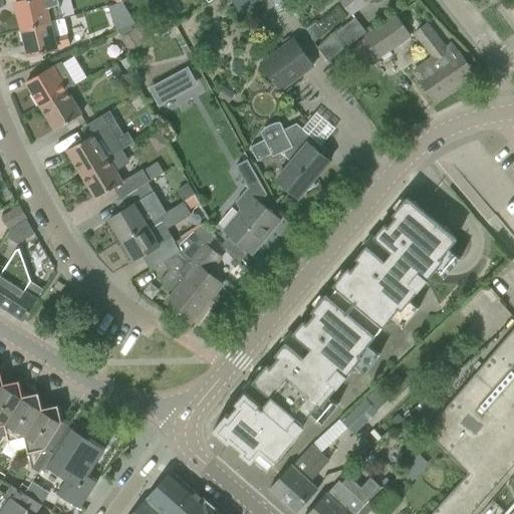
[(23,0),(15,2),(22,29),(49,22),(50,22),(63,19),(58,0),(23,0)]
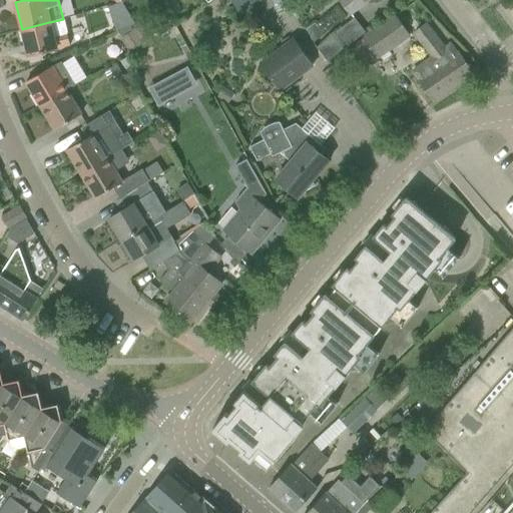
[(337,0),(349,15),(368,0),(337,0)]
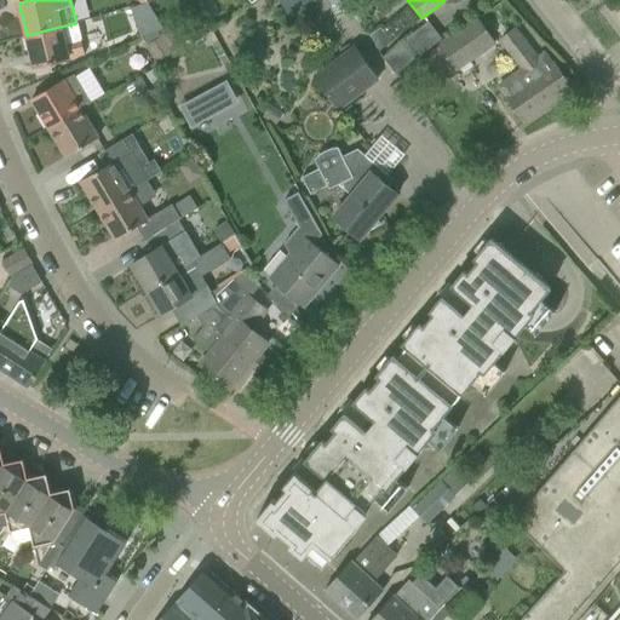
[(155,17),(135,23),(139,38),(162,30),(155,17)]
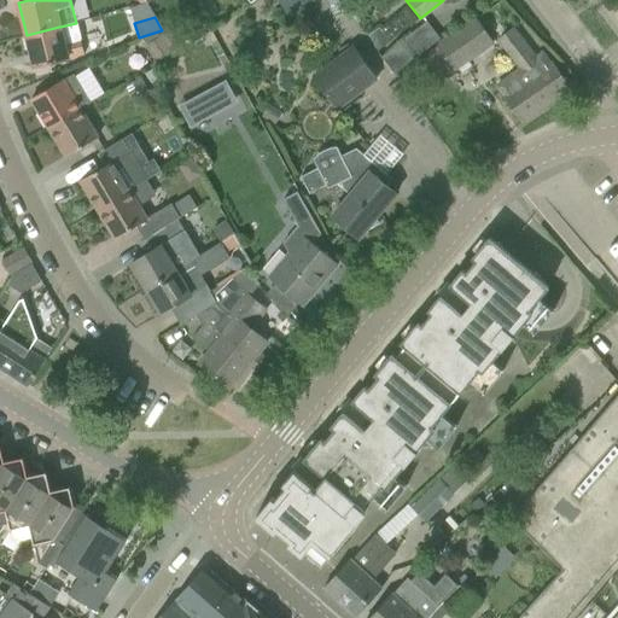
[(435,45),(425,52),(442,75),(452,68),(454,71),(491,45),(493,45),(491,42),(474,18),(435,46),(435,45)]
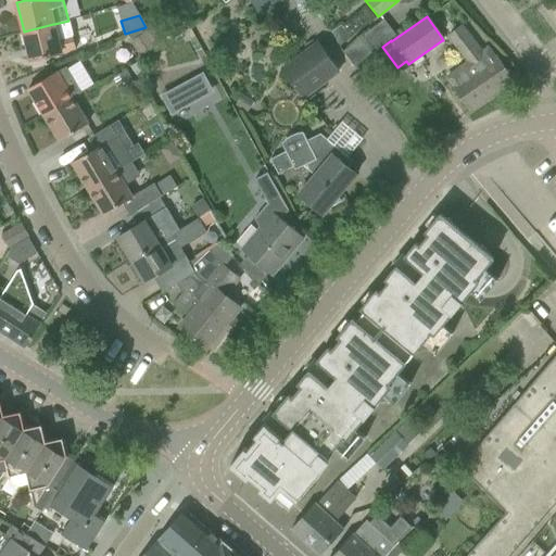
[(381,45),(382,47),(391,40),(390,39),(393,36),(382,21),(342,51),(354,66),(381,45)]
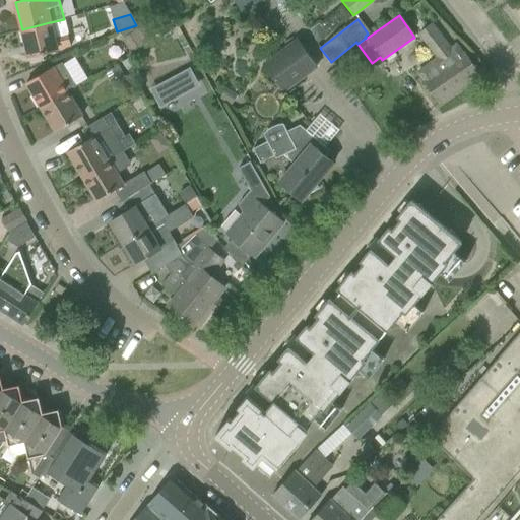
[(54,37),(51,22),(50,22),(22,29),(28,57),(57,50),(57,49),(71,46),(68,33),(54,37)]
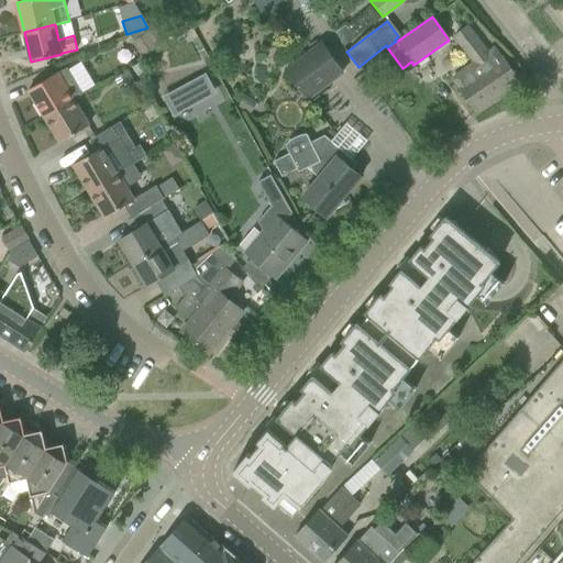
[(346,26),(337,33),(344,47),(354,40),(346,26)]
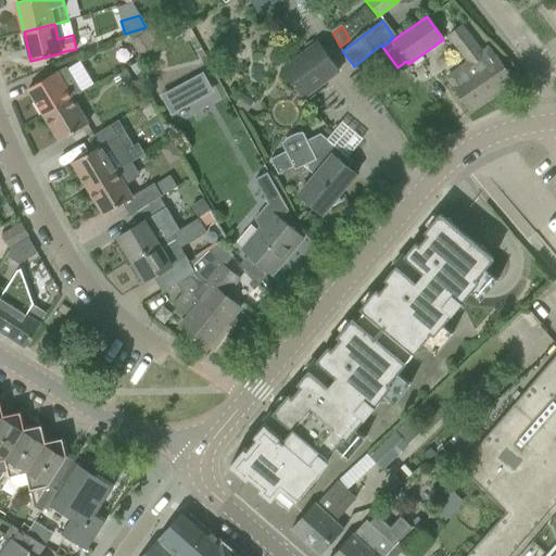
[(141,58),(155,49),(144,32),(131,40),(141,58)]
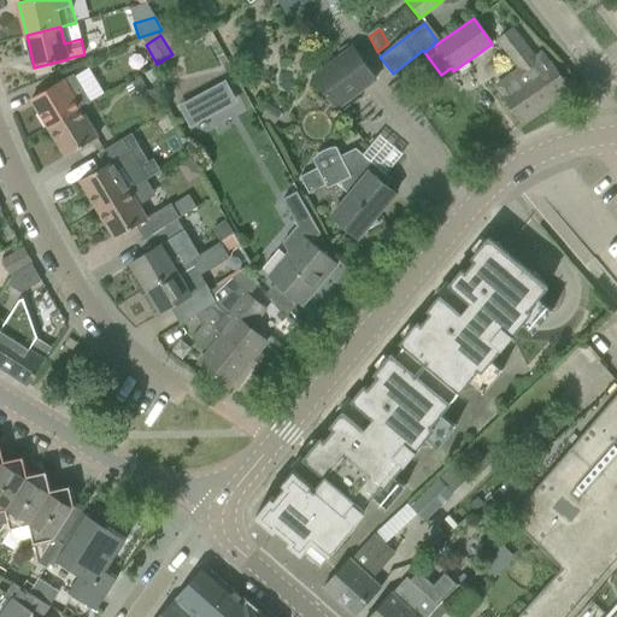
[(521,70),(498,87),(509,103),(523,122),(568,89),(550,64),(547,65),(541,56),(535,60),(518,37),(507,46),(505,48),(505,50),(521,70)]
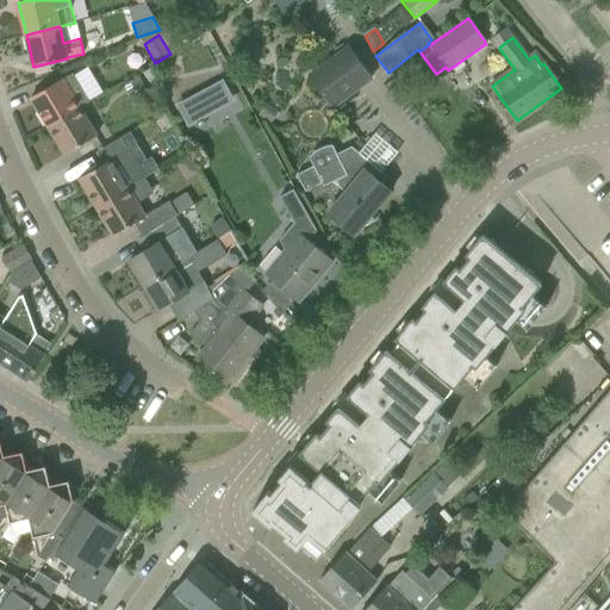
[(372,79),(349,47),(307,75),(331,109),(372,79)]
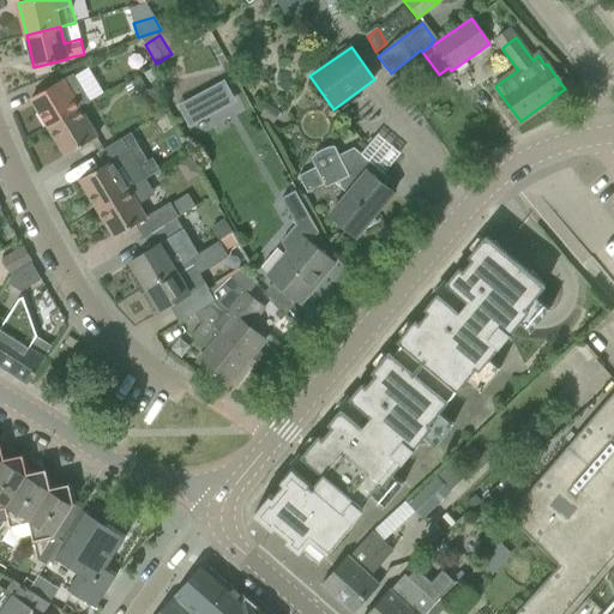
[(168,95),(152,67),(143,73),(158,101),(168,95)]
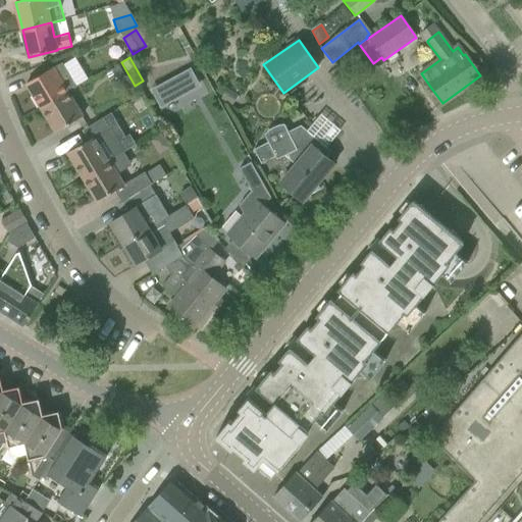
[(53,67),(44,73),(27,84),(41,108),(67,92),(75,87),(62,63),(53,68),(53,67)]
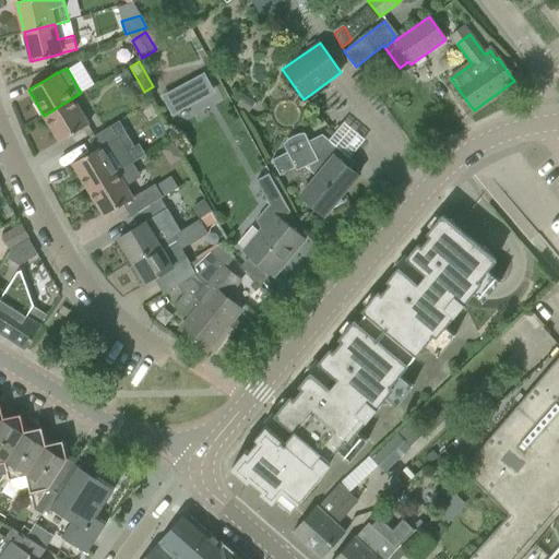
[(128,69),(114,78),(123,95),(138,86),(128,69)]
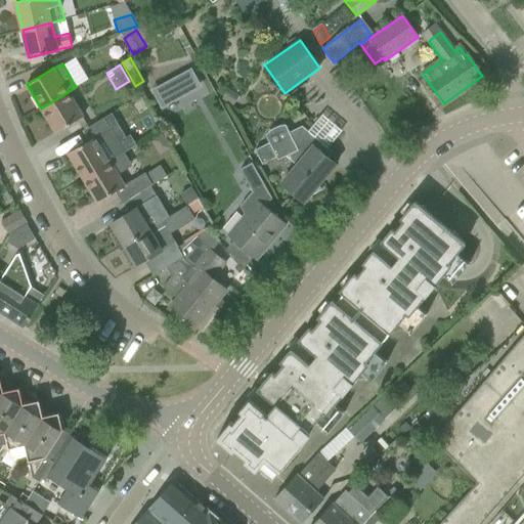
[(187,70),(153,88),(162,104),(197,86),(187,70)]
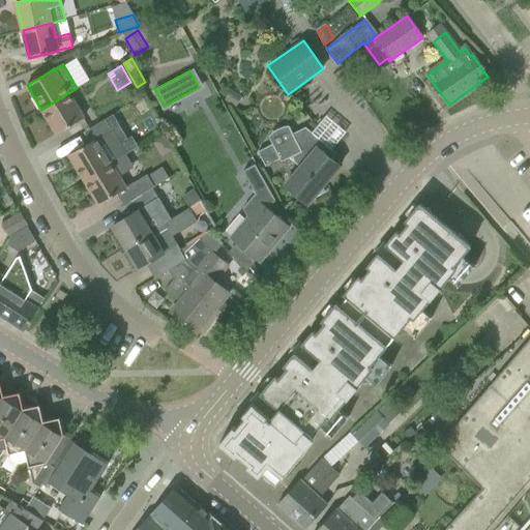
[(231,91),(226,100),(234,107),(240,97),(231,91)]
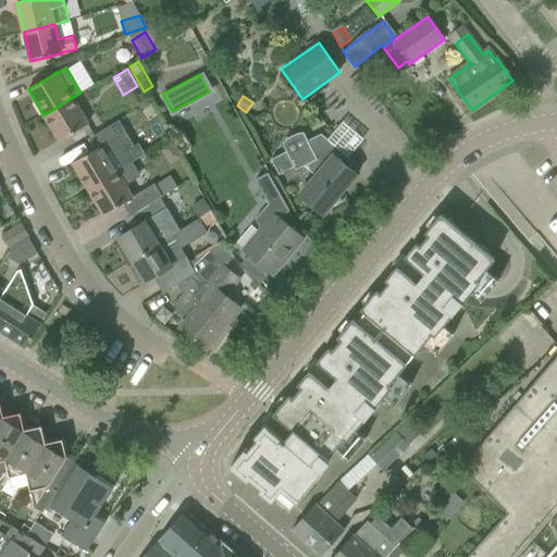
[(59,141),(77,130),(88,124),(72,98),(44,115),(59,141)]
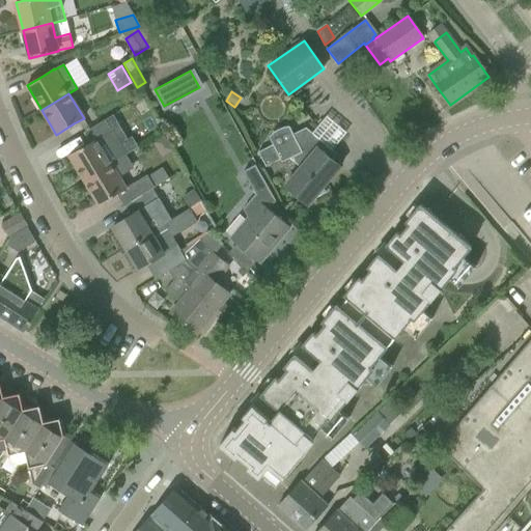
[(95,139),(68,156),(84,180),(126,155),(127,155),(112,130),(118,126),(112,115),(89,129),(95,139)]
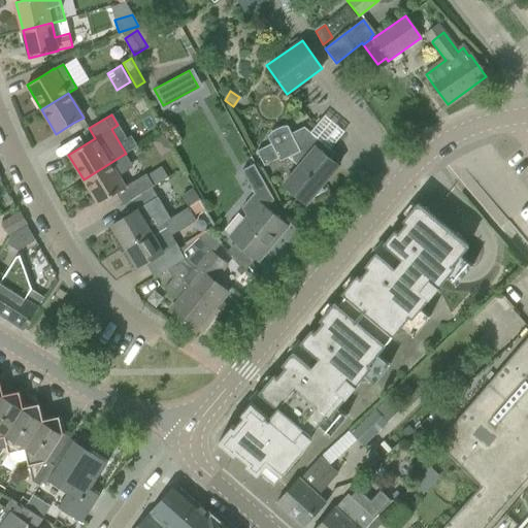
[(306,204),(311,197),(324,192),(321,187),(338,166),(327,156),(331,152),(308,132),(309,131),(304,127),(291,132),(270,143),(257,151),(264,166),(277,159),(279,162),(291,156),(293,160),(295,162),(297,164),(299,166),(284,185),(291,191),(306,204)]
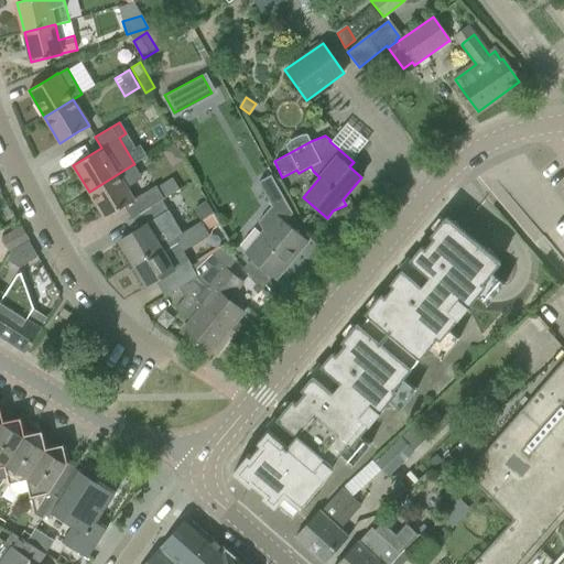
[(133,164),(89,192),(105,217),(123,206),(133,201),(127,188),(142,179),(133,164)]
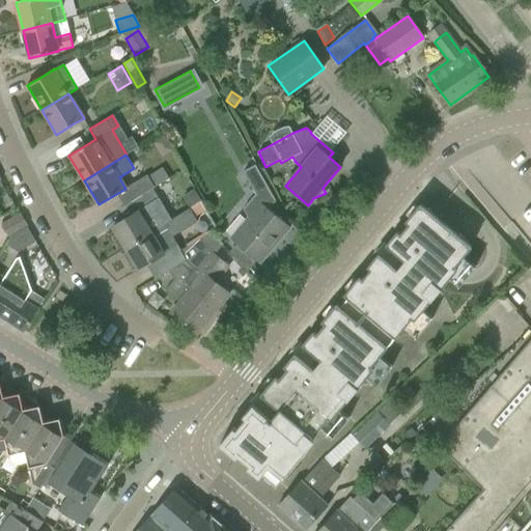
[(289,227),(274,215),(268,210),(275,201),(255,165),(243,172),(255,194),(243,208),(248,218),(231,239),(260,262),(289,227)]
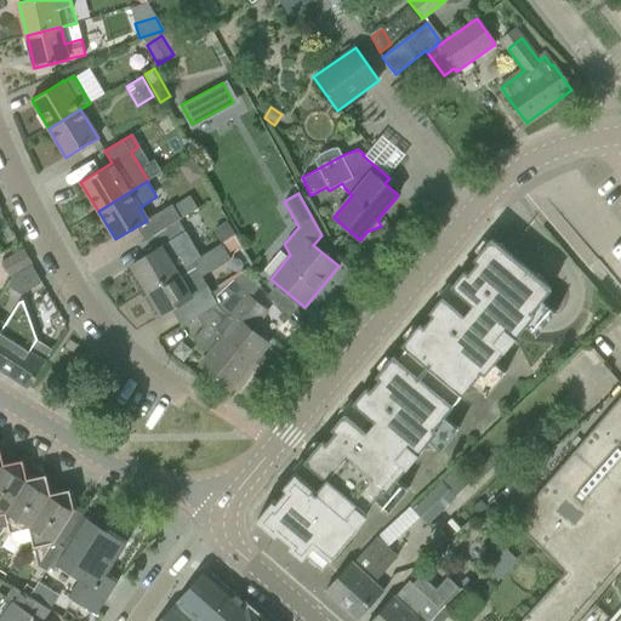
[(172,205),(157,215),(164,228),(180,218),(172,205)]
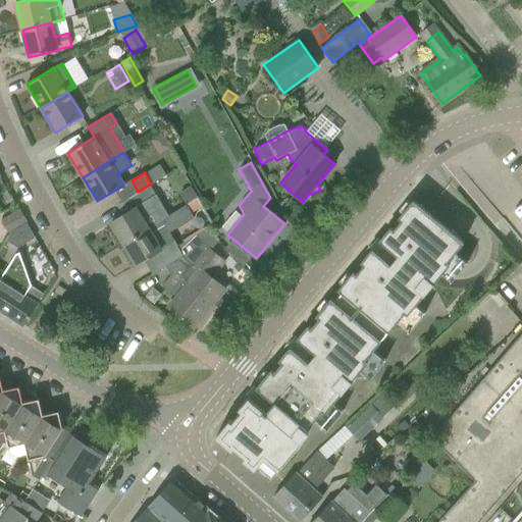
[(190,187),(179,194),(186,205),(197,199),(190,187)]
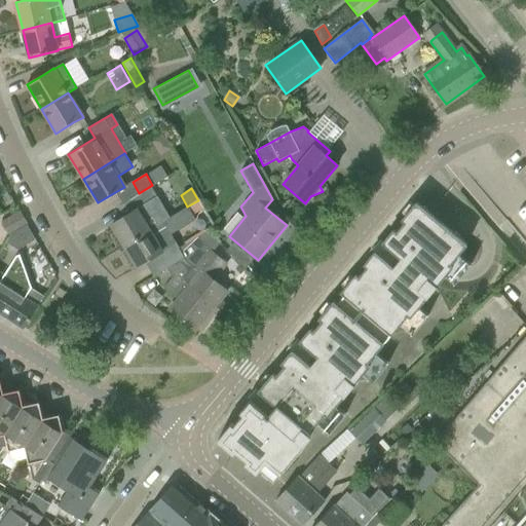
[(162,224),(163,223),(170,219),(167,217),(163,209),(156,197),(138,209),(128,215),(111,225),(124,247),(162,224)]
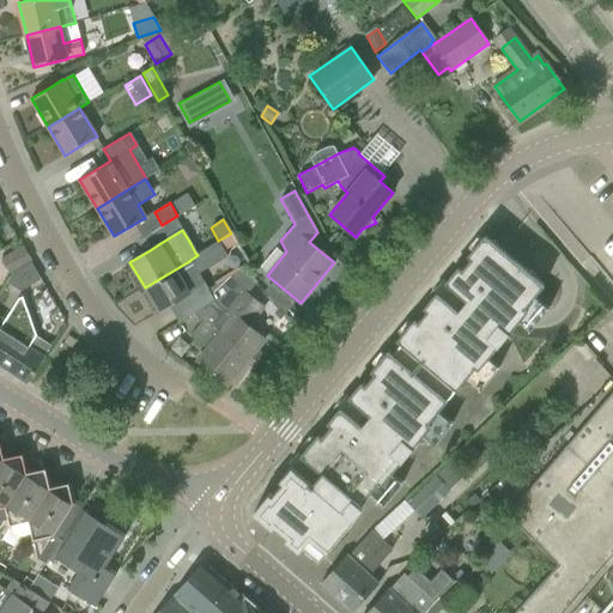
[(545,286),(489,238),(485,236),(468,256),(473,259),(462,271),(459,268),(447,283),(456,291),(447,302),(437,293),(425,308),(429,311),(418,323),(414,320),(408,328),(483,389),(499,370),(487,359),(528,311),(526,309),(545,286)]
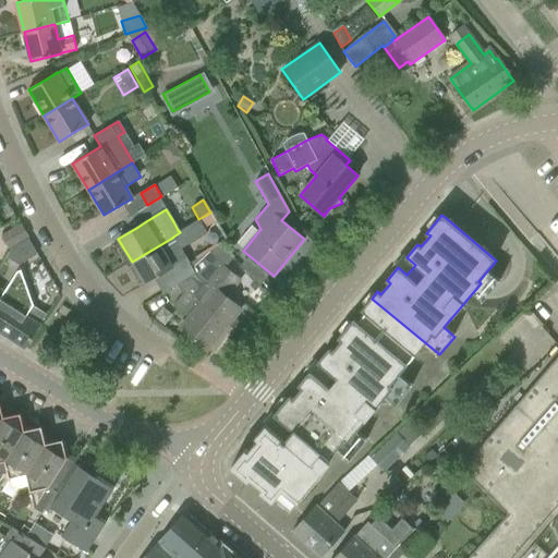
[(134,266),(131,268),(138,280),(142,278),(145,283),(165,271),(173,286),(177,284),(177,286),(195,275),(190,263),(190,264),(181,250),(207,233),(205,228),(198,219),(179,231),(180,232),(173,237),(172,238),(132,262),(134,266)]
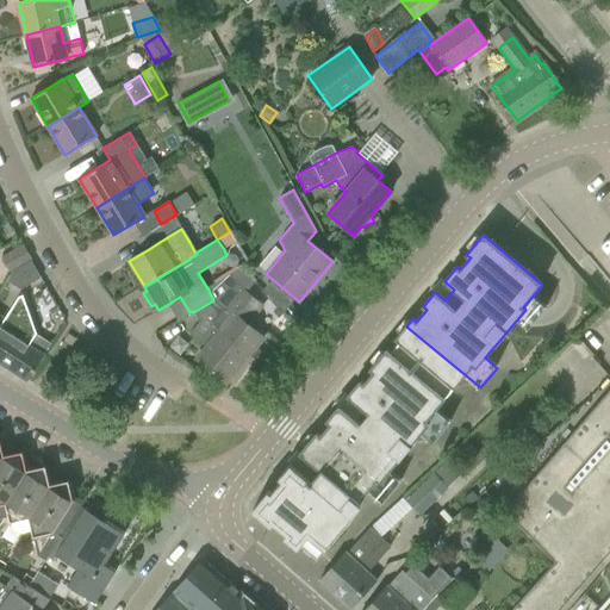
[(23,247),(1,259),(10,271),(30,259),(23,247)]
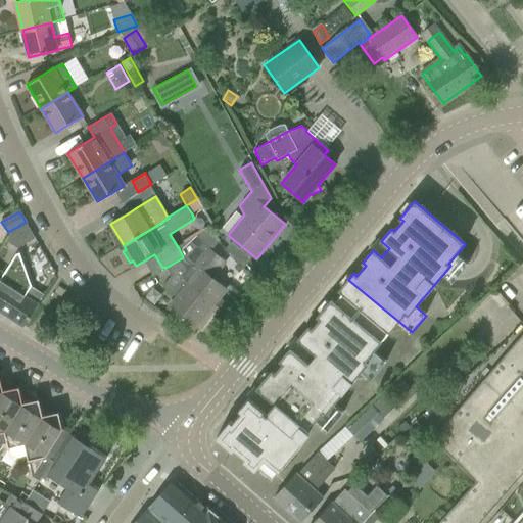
[(35,238),(27,224),(11,231),(6,241),(17,248),(34,239),(35,238)]
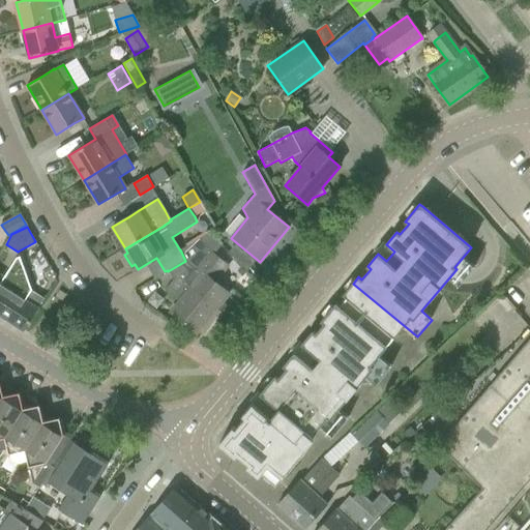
[(227,267),(204,247),(216,237),(211,231),(180,249),(185,261),(196,269),(186,282),(216,306),(228,293),(214,283),(227,267)]
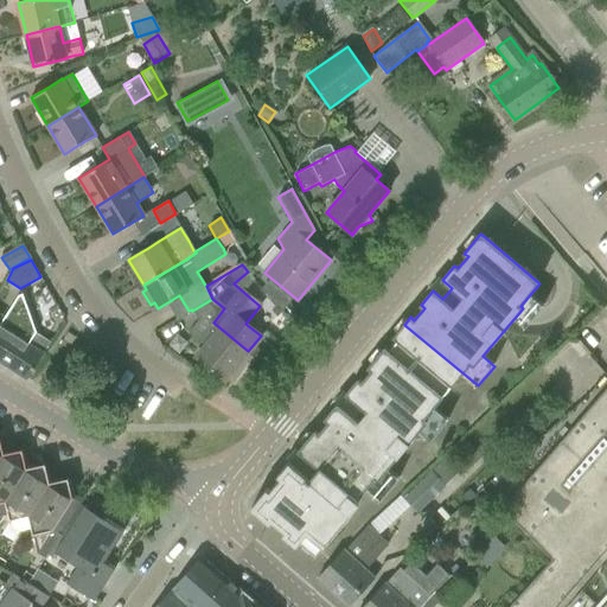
[(0,362),(27,379),(44,353),(30,345),(37,333),(23,295),(19,296),(6,319),(0,314),(0,362)]
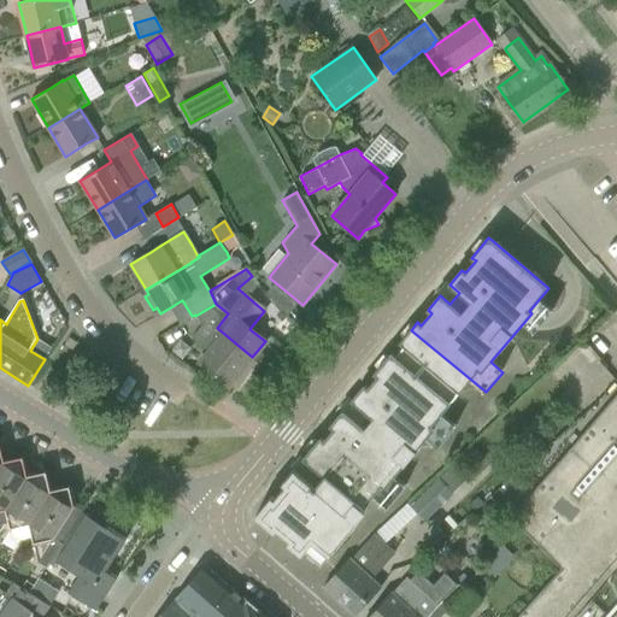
[(228,387),(252,357),(217,328),(228,313),(216,304),(195,316),(201,327),(191,339),(207,353),(200,364),(228,387)]
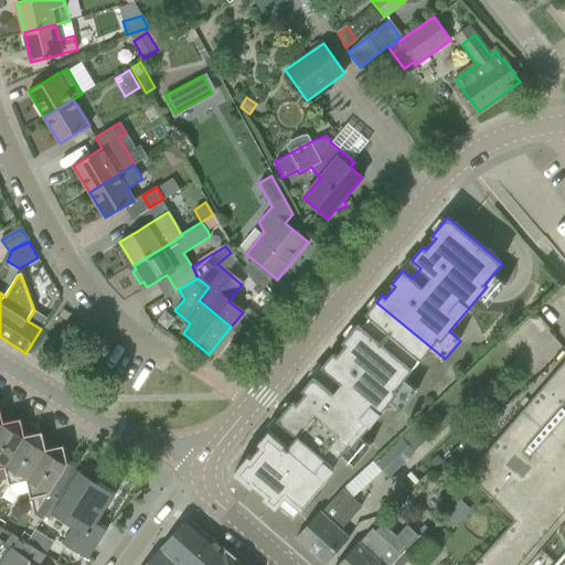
[(445,359),(376,302),(366,313),(371,316),(362,327),(359,323),(343,342),(347,344),(337,356),(333,353),(322,366),(331,374),(323,384),(313,376),(307,385),(363,433),(387,404),(398,413),(416,393),(403,381),(429,350),(443,361),(445,359)]
